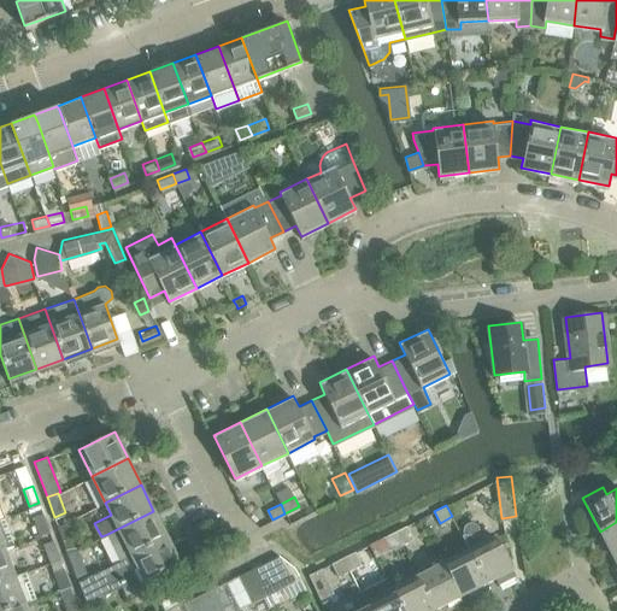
[(50,529),(41,510),(30,513),(37,534),(50,529)]
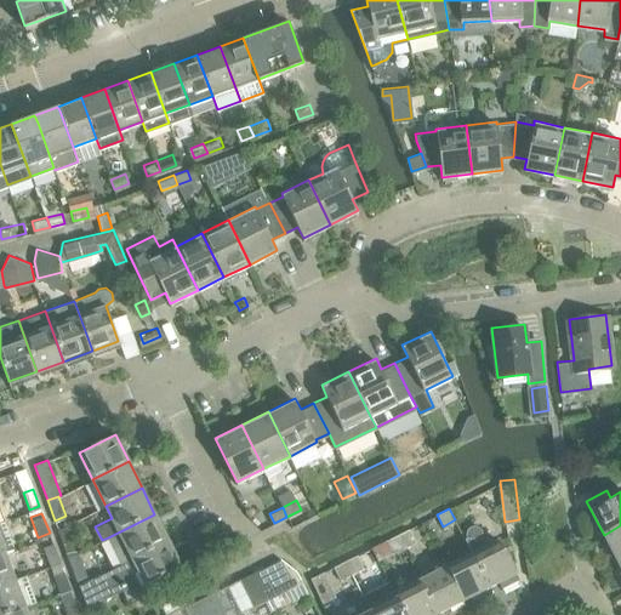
[(108,537),(121,563),(166,540),(154,514),(108,537)]
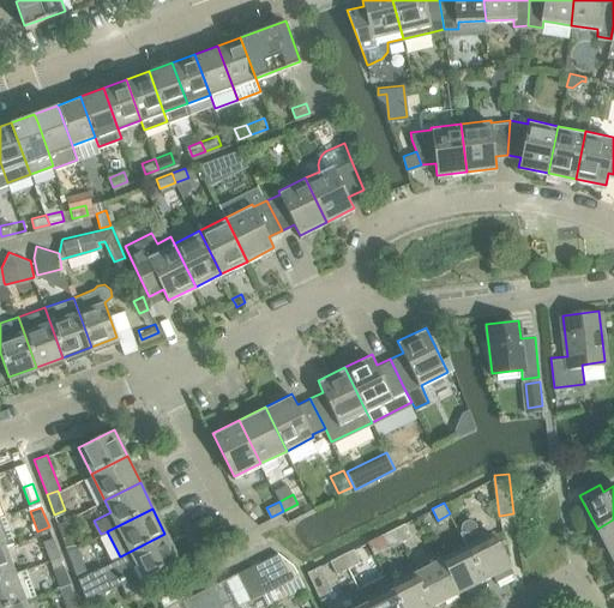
[(613,519),(597,529),(611,554),(613,553),(613,519)]
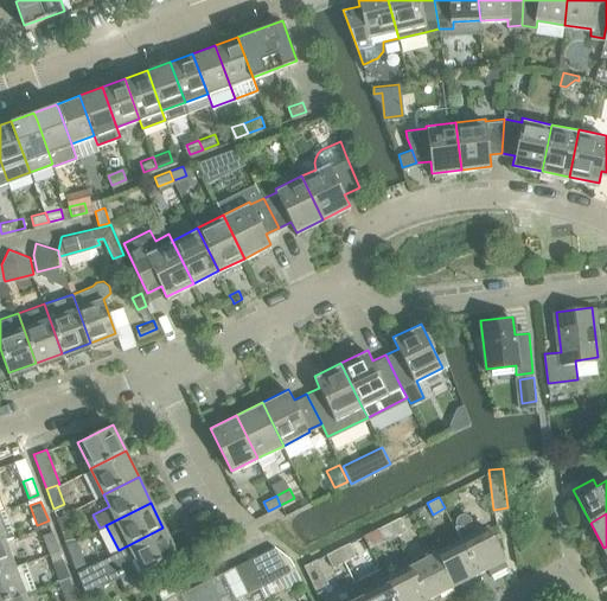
[(400,517),(388,523),(394,535),(406,529),(400,517)]
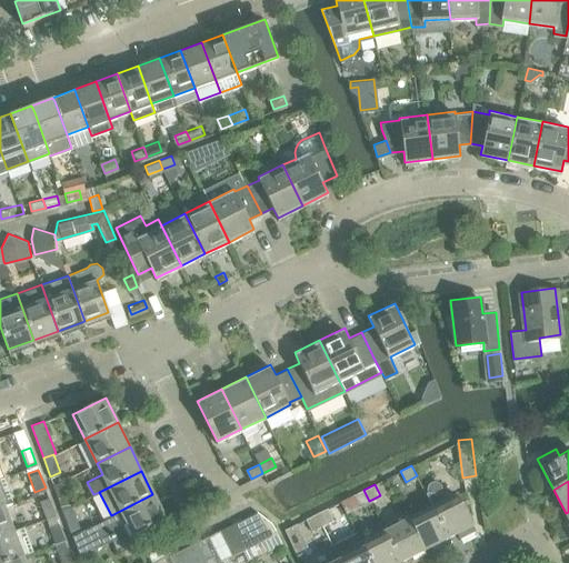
[(73,502),(69,490),(61,493),(66,504),(73,502)]
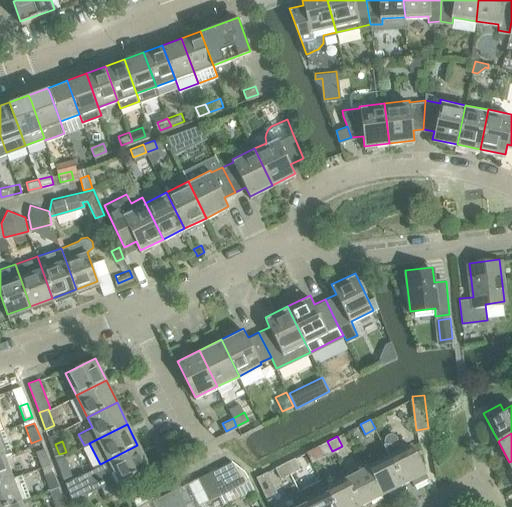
[(324,455),(332,451),(327,441),(318,445),(324,455)]
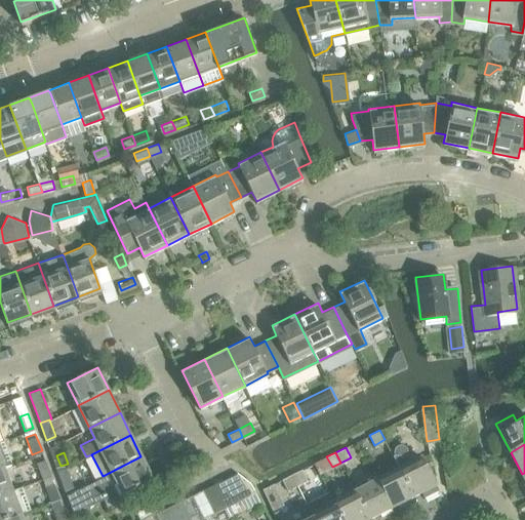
[(395,460),(399,468),(412,495),(435,484),(420,456),(409,462),(406,454),(395,460)]
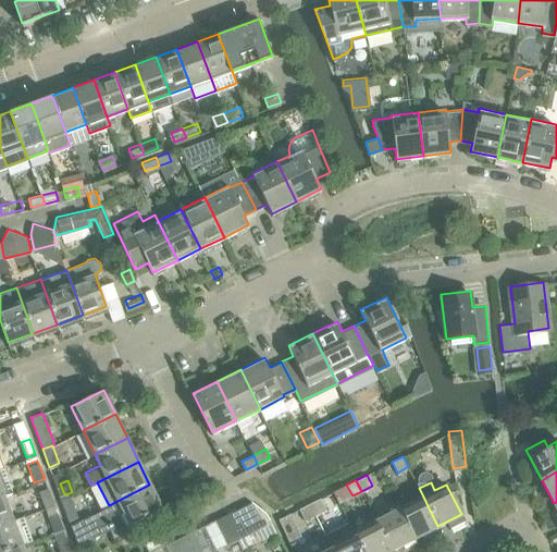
[(53,501),(46,483),(36,487),(42,505),(53,501)]
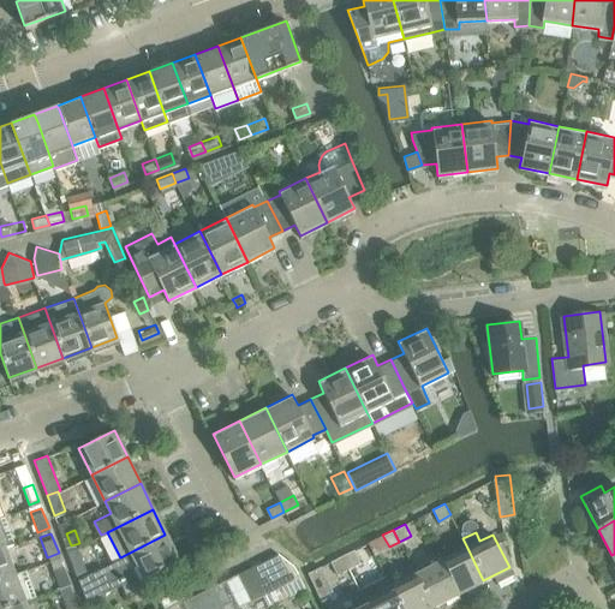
[(179,562),(165,535),(120,557),(78,579),(87,598),(96,593),(111,586),(112,587),(141,573),(144,580),(179,562)]
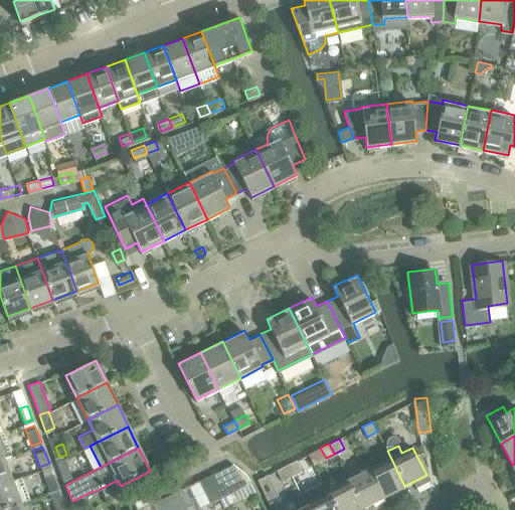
[(66,456),(56,461),(63,478),(71,474),(70,472),(72,467),(66,456)]
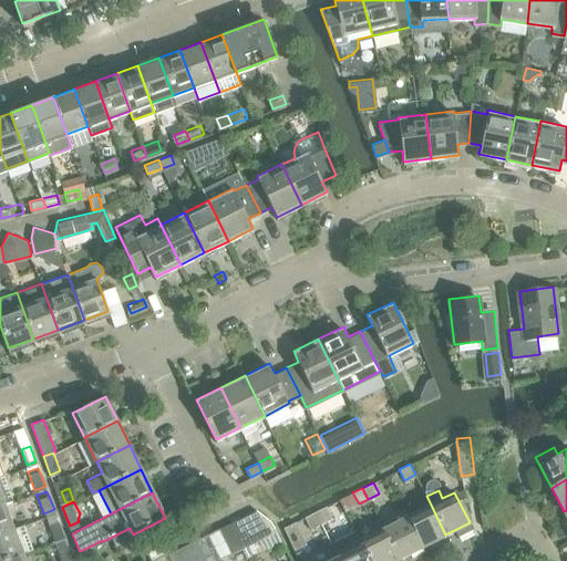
[(0,504),(0,531),(12,528),(3,502),(0,504)]
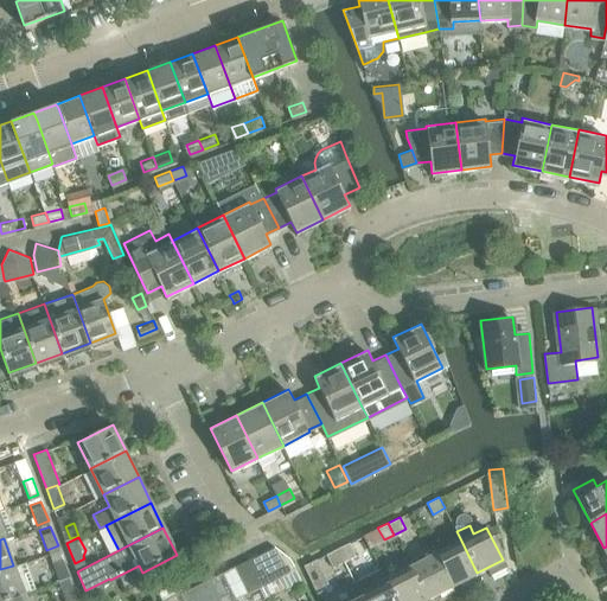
[(461,541),(435,554),(452,586),(477,573),(461,541)]
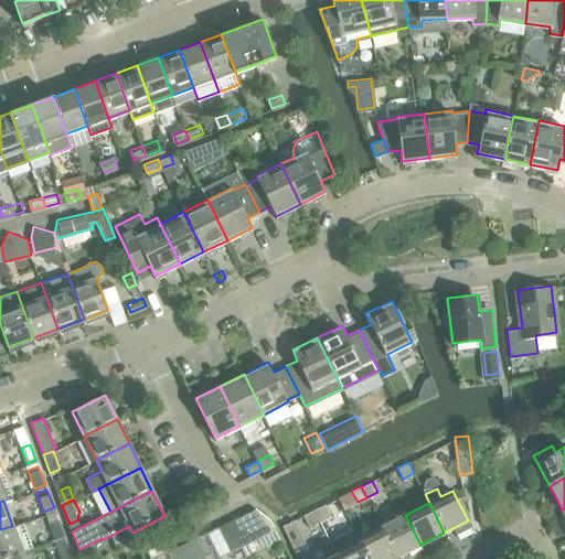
[(324,505),(315,509),(320,522),(330,516),(324,505)]
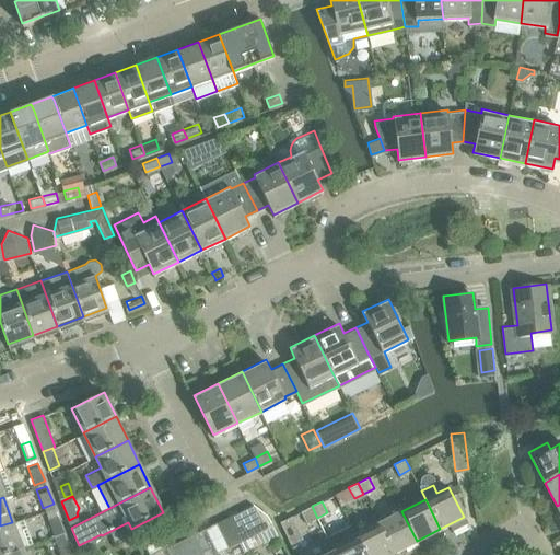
[(252,504),(230,515),(241,539),(269,524),(265,516),(252,504)]
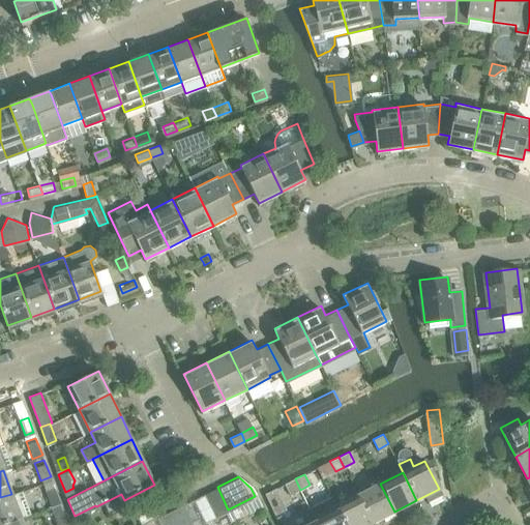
[(290,495),(300,490),(295,478),(285,484),(290,495)]
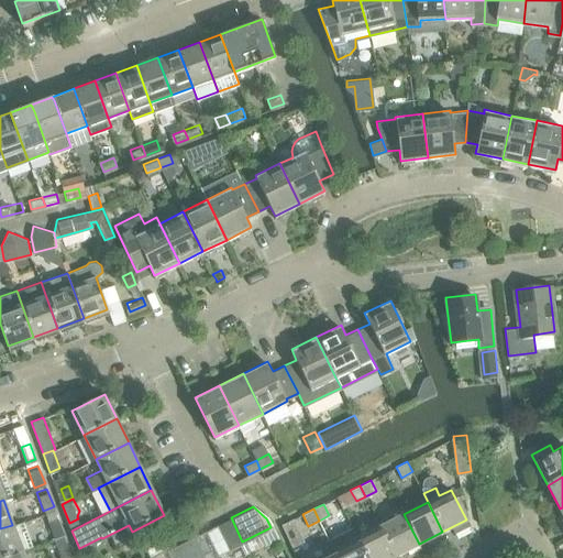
[(63,532),(56,513),(46,517),(53,535),(63,532)]
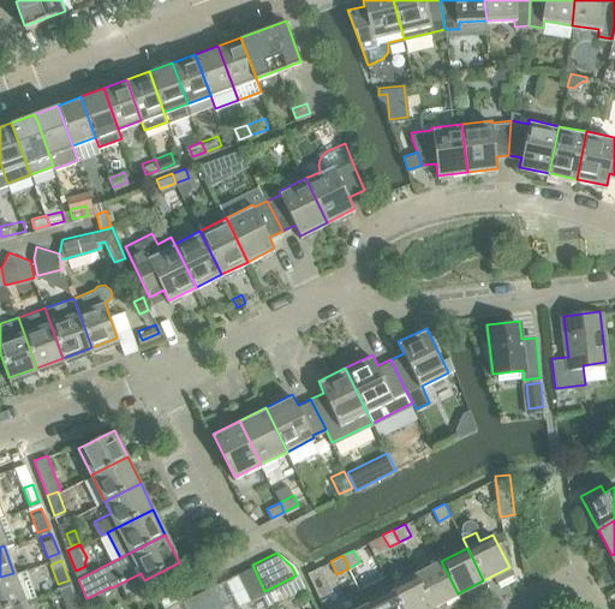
[(441,561),(416,573),(433,605),(458,593),(441,561)]
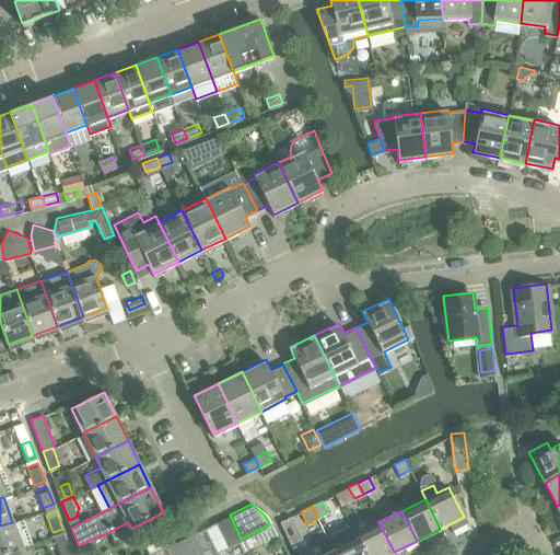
[(229,545),(241,539),(230,515),(217,521),(229,545)]
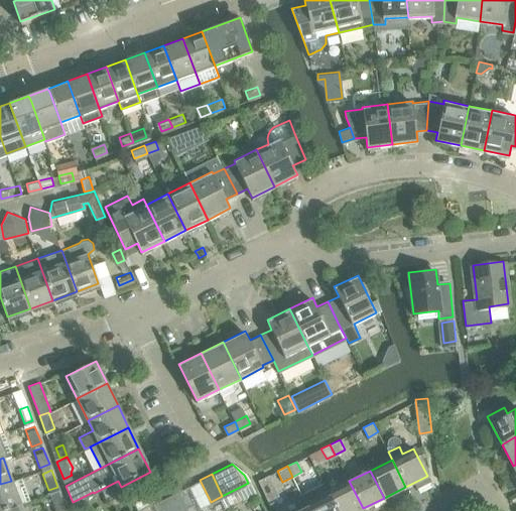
[(268,500),(279,494),(269,475),(258,481),(268,500)]
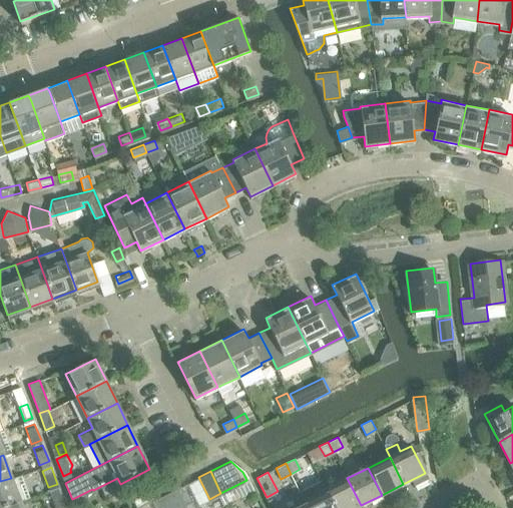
[(0,507),(20,500),(29,497),(20,474),(11,478),(0,481),(0,507)]
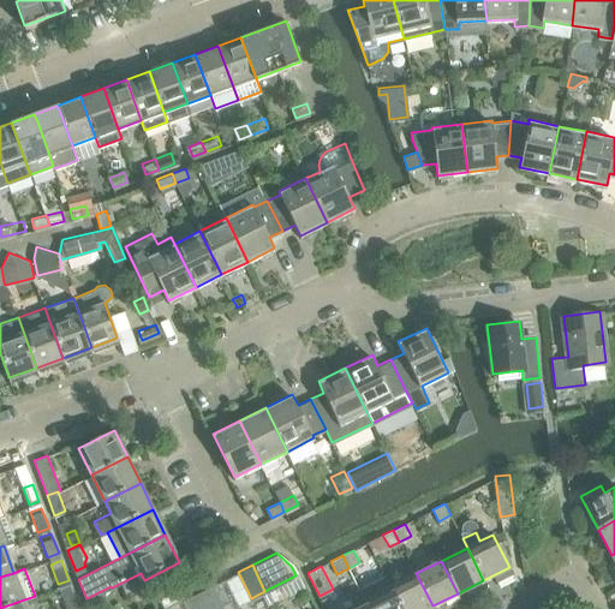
[(416,573),(390,586),(401,608),(425,608),(433,605),(416,573)]
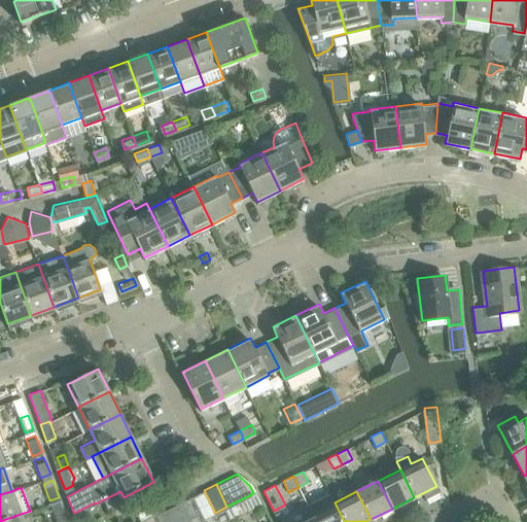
[(308,505),(312,514),(316,521),(344,521),(335,502),(329,493),(308,505)]
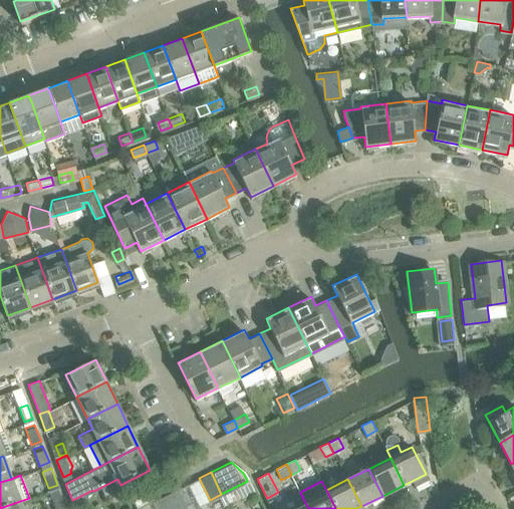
[(187,508),(178,489),(167,494),(174,508),(187,508)]
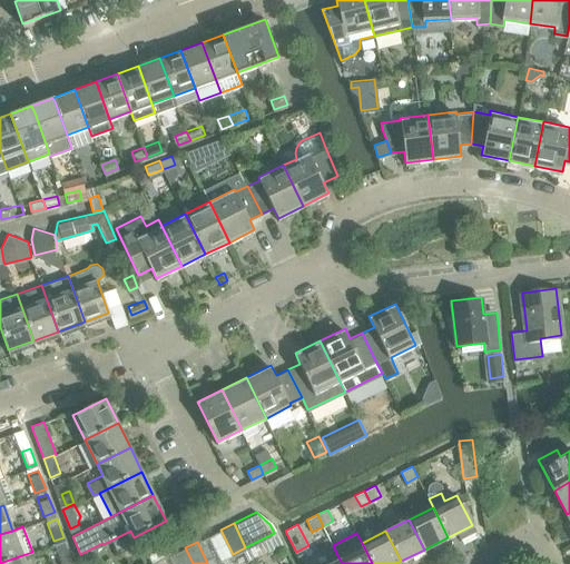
[(69,563),(74,563),(67,544),(57,548),(62,563),(69,563)]
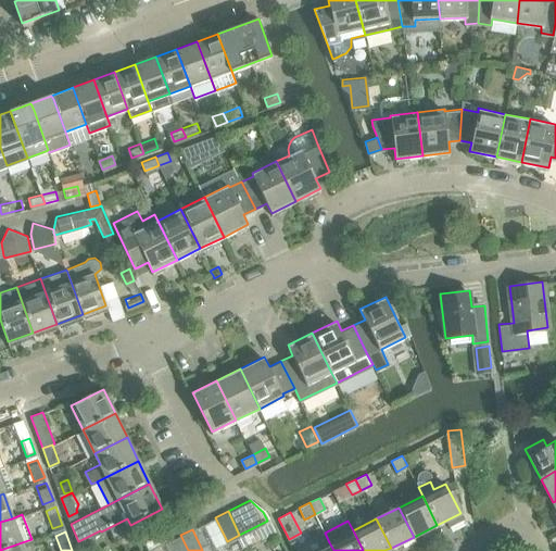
[(188,550),(180,535),(168,540),(174,550),(188,550)]
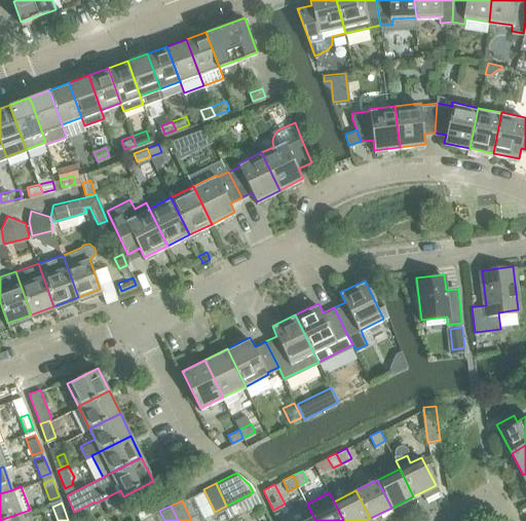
[(82,508),(74,512),(76,520),(83,520),(90,518),(88,514),(84,513),(82,508)]
